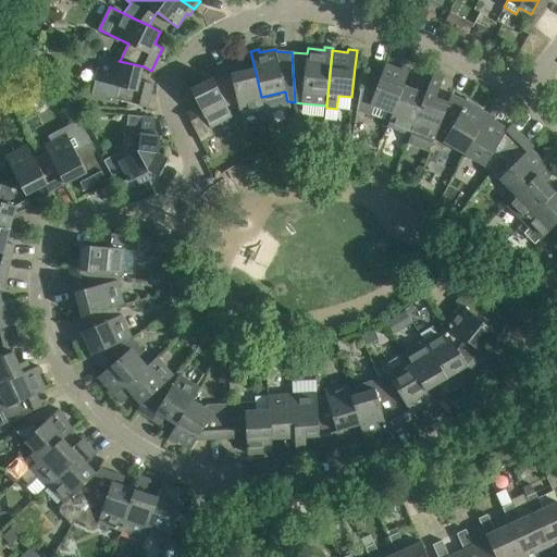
[(120,61),(101,56),(93,93),(118,99),(148,107),(153,84),(140,79),(144,66),(119,61),(120,61)]
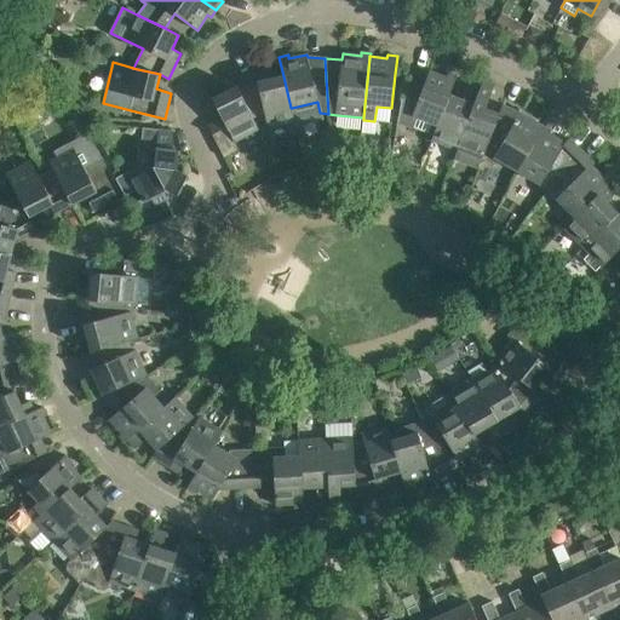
[(283,76),(282,76),(269,79),(267,70),(235,78),(237,86),(237,87),(253,119),(265,116),(268,130),(296,122),(292,108),(291,108),(283,76)]
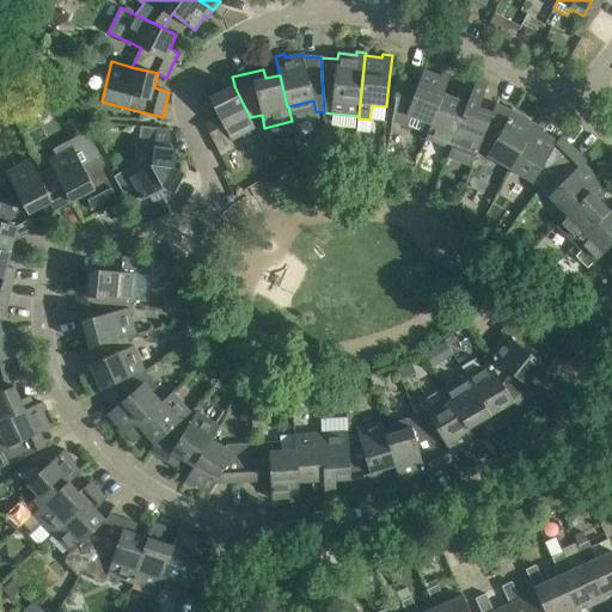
[(444,93),(444,95),(451,77),(442,73),(441,77),(423,69),(418,84),(403,78),(398,91),(393,120),(428,133),(432,124),(444,93)]
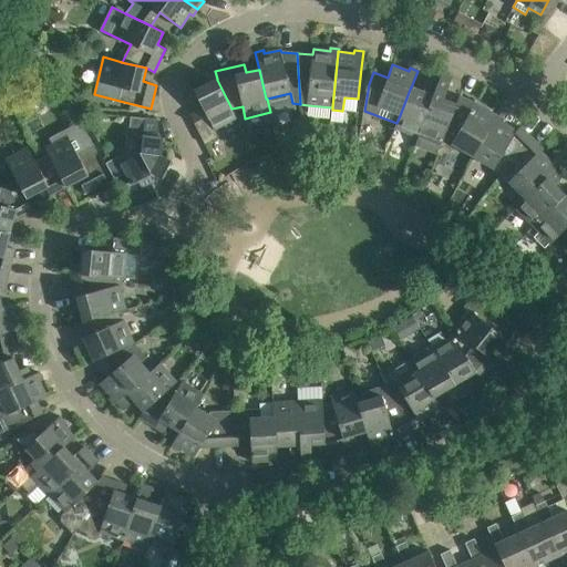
[(217,80),(217,79),(215,71),(214,71),(204,76),(207,84),(194,91),(204,109),(191,115),(205,144),(218,137),(215,130),(237,119),(232,109),(217,80)]
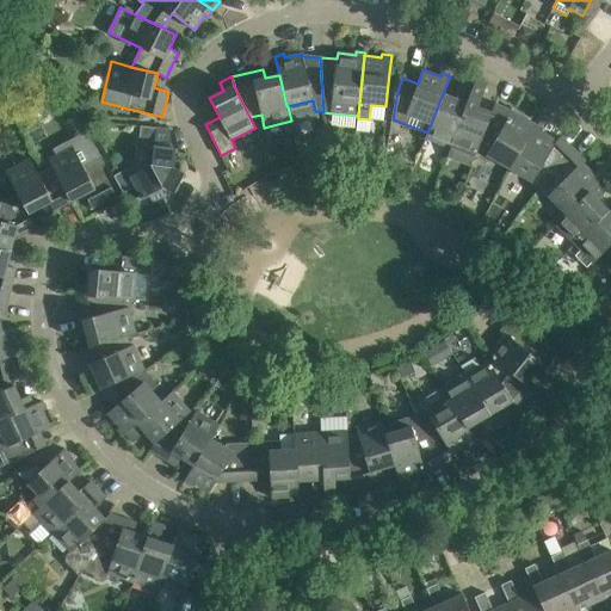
[(492,112),(477,107),(487,82),(476,79),(473,88),(450,148),(448,156),(471,165),(474,156),(475,158),(491,112),(492,113),(492,112)]
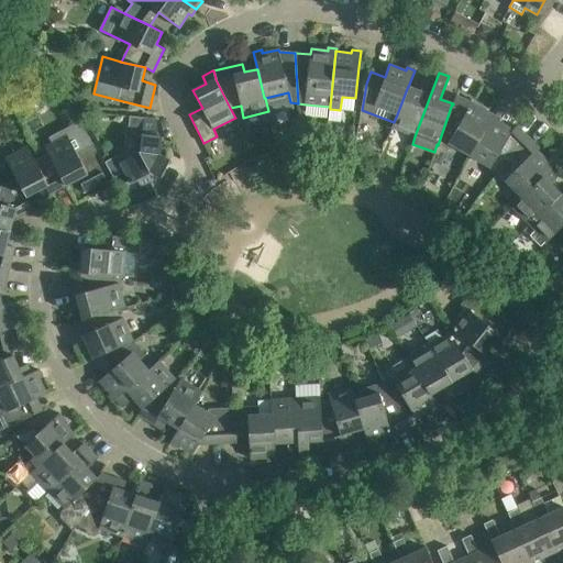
[(415,136),(435,81),(426,78),(421,91),(408,87),(408,86),(397,114),(394,122),(392,128),(415,136)]
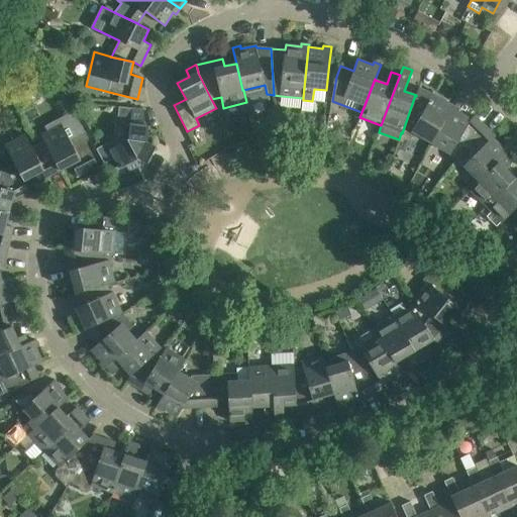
[(431,142),(453,106),(447,102),(445,104),(432,97),(433,94),(419,88),(416,95),(416,96),(415,95),(402,133),(419,139),(420,136),(431,142)]
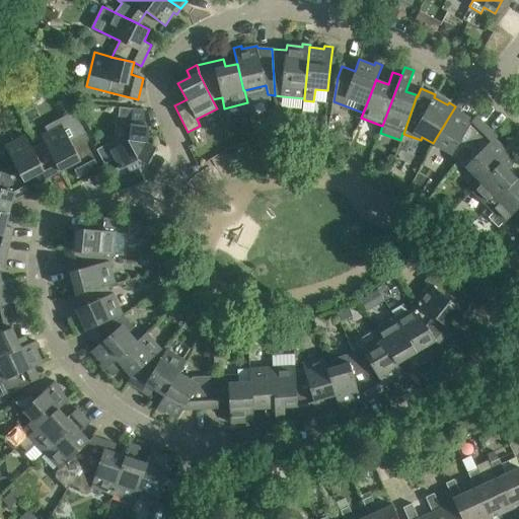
[(457,162),(487,126),(476,116),(472,120),(459,112),(461,109),(455,106),(433,143),(452,155),(451,156),(457,162)]
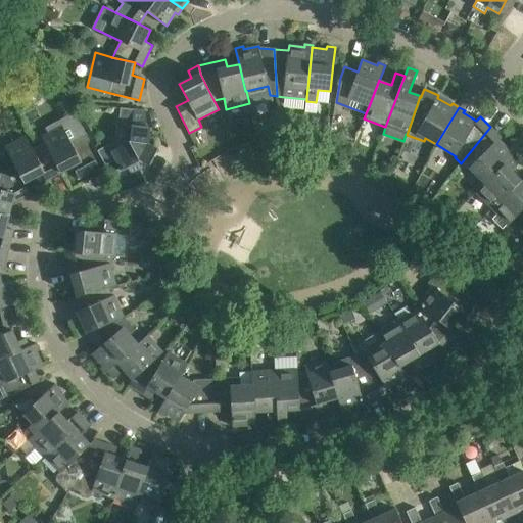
[(146,110),(127,108),(121,108),(120,123),(128,126),(132,127),(130,141),(111,150),(116,159),(120,165),(114,169),(124,186),(146,175),(139,160),(140,159),(150,164),(158,148),(149,143),(150,128),(145,127),(146,110)]
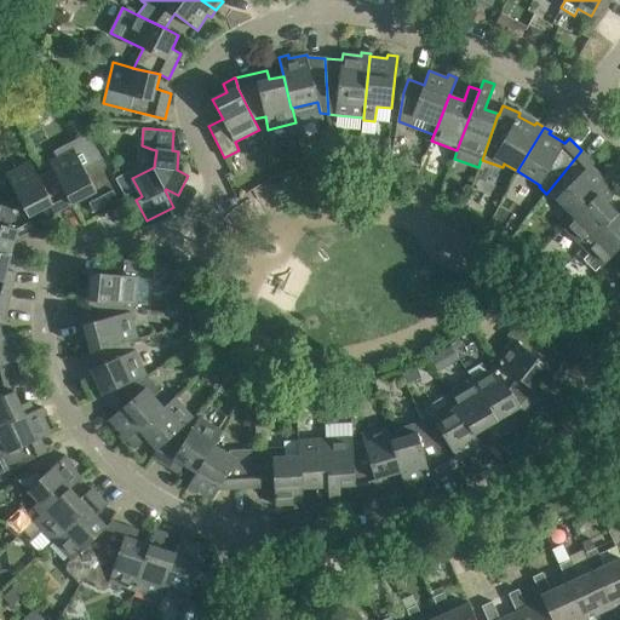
[(107,176),(99,162),(104,160),(89,131),(53,150),(57,159),(50,162),(53,168),(53,167),(73,205),(86,196),(93,211),(118,197),(107,176)]
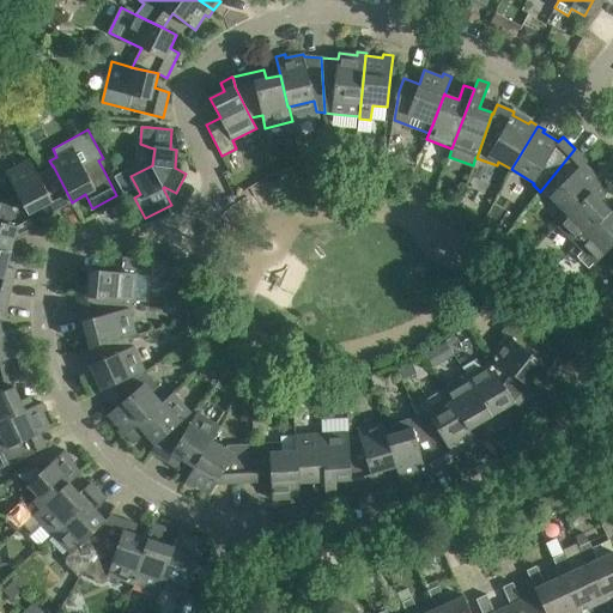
[(587,161),(575,149),(540,192),(548,199),(550,196),(569,214),(569,216),(602,182),(604,182),(606,180),(599,173),(596,175),(584,163),(587,161)]
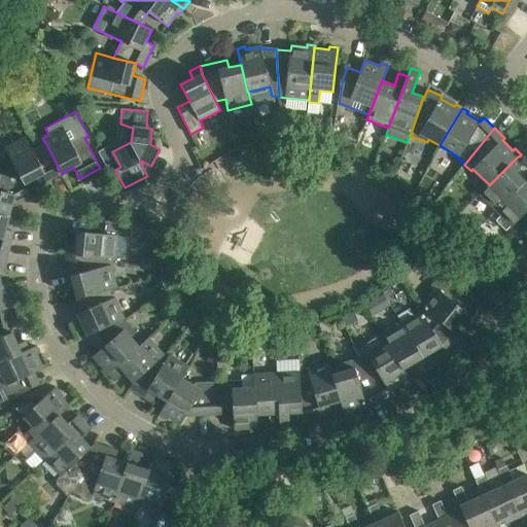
[(45,143),(41,144),(33,149),(27,137),(5,148),(15,166),(25,184),(25,183),(36,178),(40,184),(62,174),(45,142),(45,143)]
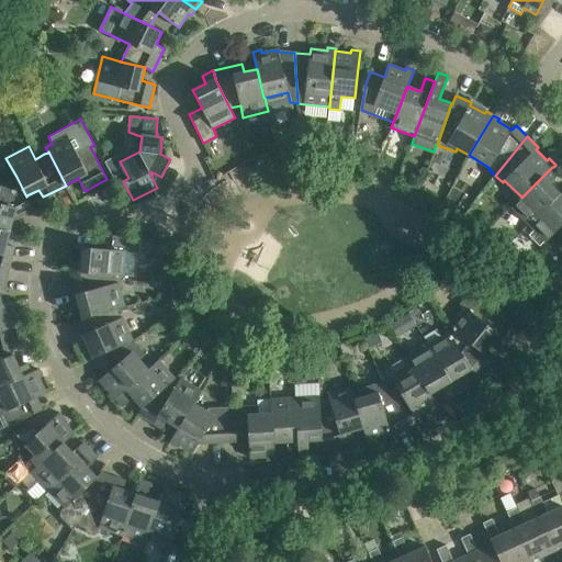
[(117,156),(105,161),(113,178),(125,171),(120,161),(117,156)]
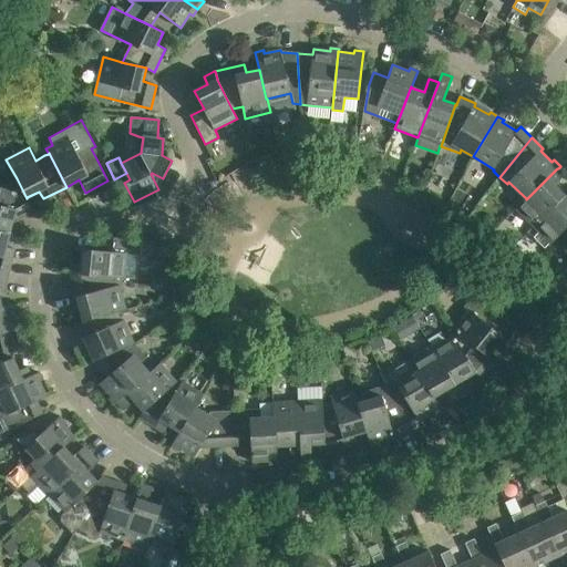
[(565,175),(558,168),(557,168),(526,199),(526,198),(516,209),(534,226),(565,195),(555,185),(565,175)]
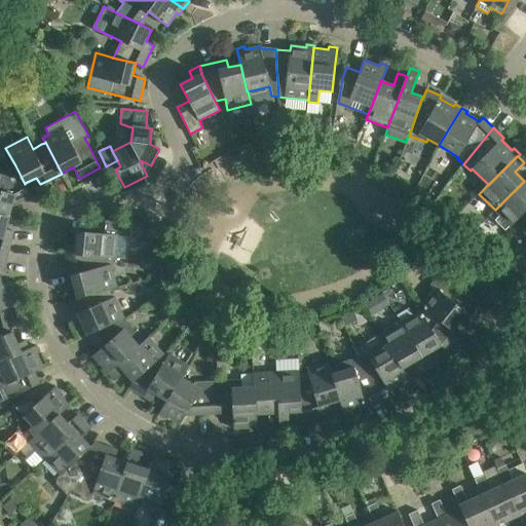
[(25,183),(25,184),(15,165),(1,173),(0,178),(0,214),(9,217),(12,203),(31,194),(25,183)]
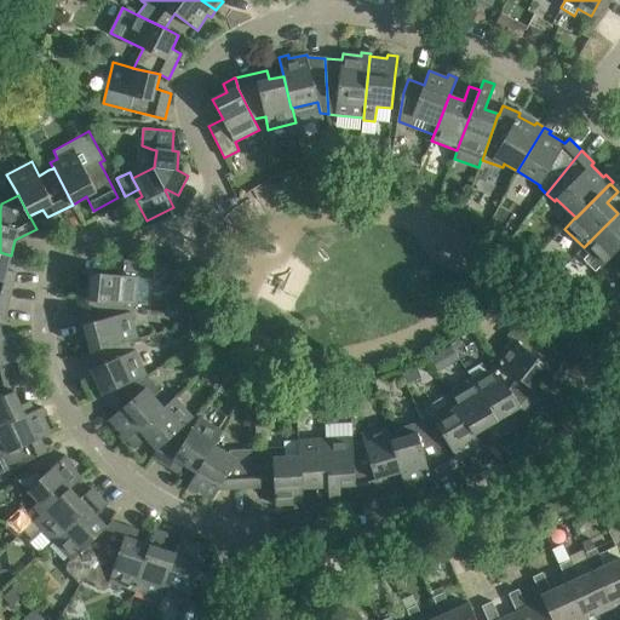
[(619,216),(618,213),(584,247),(591,254),(586,260),(597,273),(615,253),(619,247),(619,216)]
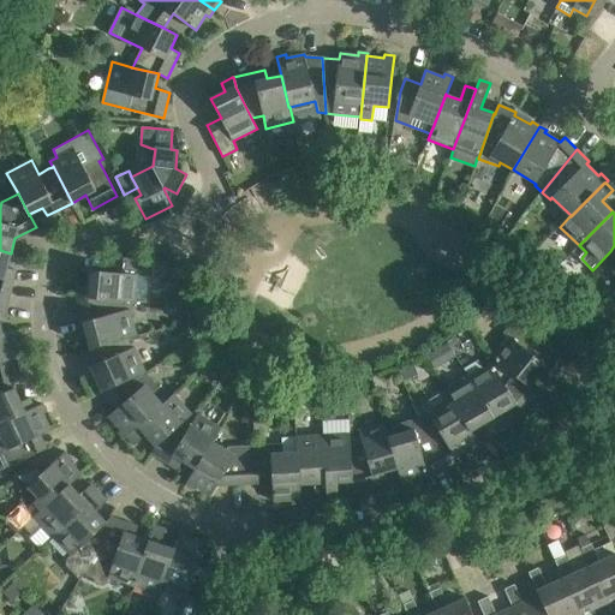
[(7,267),(11,254),(0,250),(0,294),(10,296),(17,269),(7,267)]
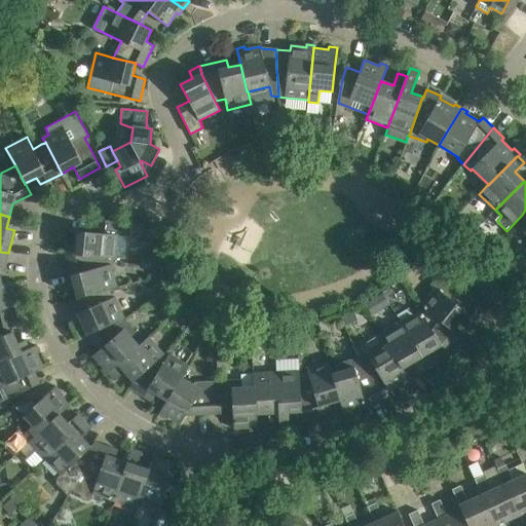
[(68,243),(67,254),(75,255),(75,254),(107,257),(107,258),(115,259),(115,257),(128,258),(130,236),(132,223),(98,220),(97,232),(77,231),(76,243),(68,243)]
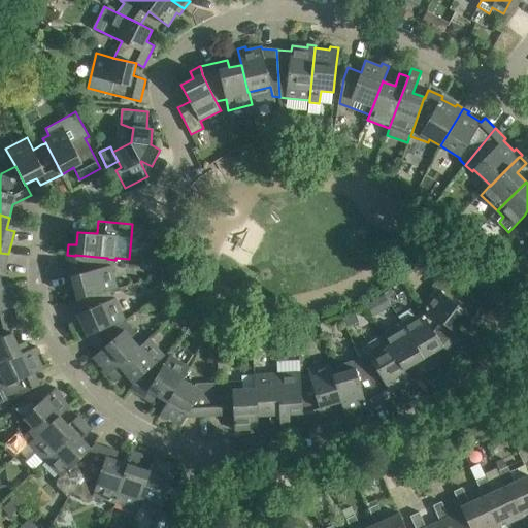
[(0,273),(3,273),(8,254),(0,253),(0,287),(2,287),(19,283),(2,286),(0,275),(0,273)]
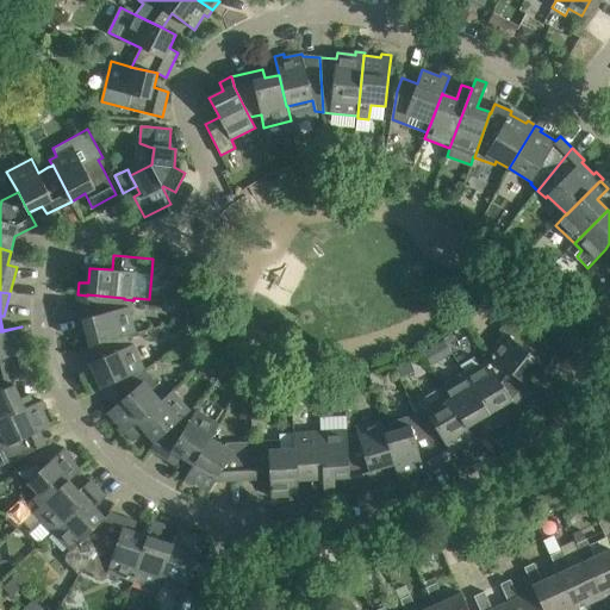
[(87,294),(87,296),(78,294),(78,296),(89,344),(89,346),(128,335),(128,336),(136,334),(129,306),(126,307),(124,299),(124,298),(87,294)]
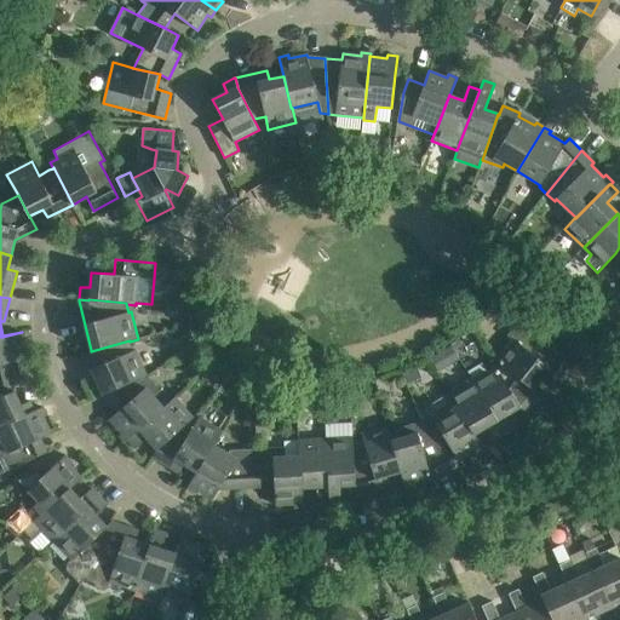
[(573,365),(546,344),(546,343),(518,321),(507,336),(512,339),(495,361),(500,363),(533,390),(533,389),(543,378),(555,388),(573,365)]
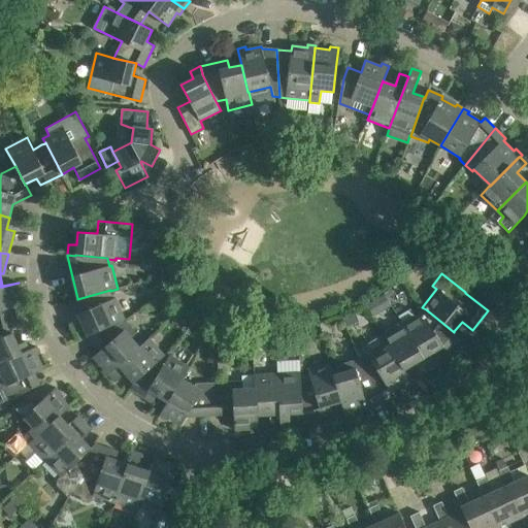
[(0,324),(10,321),(7,308),(21,306),(18,291),(20,290),(19,283),(2,287),(0,287),(0,324)]
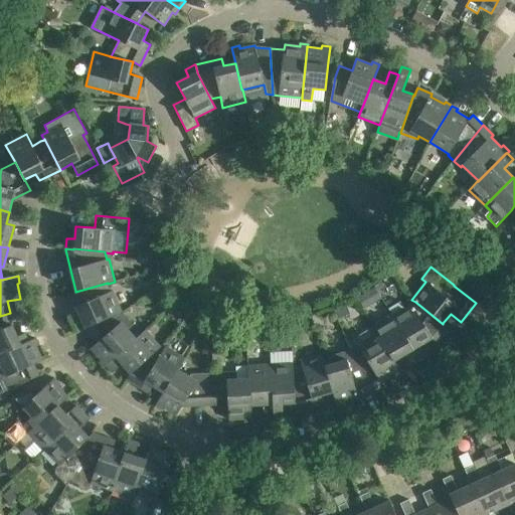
[(112,292),(108,284),(108,283),(75,292),(75,291),(70,293),(86,328),(122,312),(113,291),(112,292)]
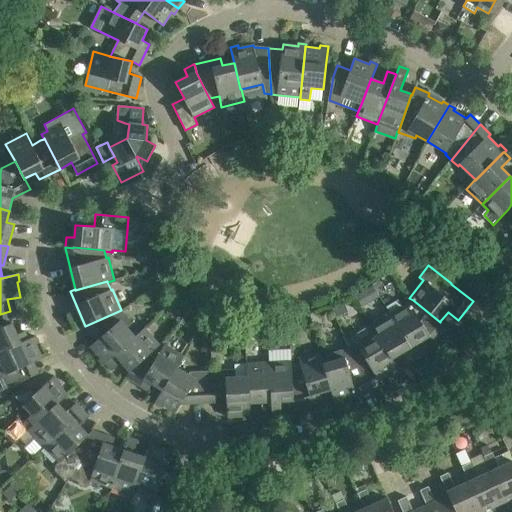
[(410,302),(402,306),(398,299),(386,306),(390,313),(417,358),(425,353),(419,342),(429,336),(435,340),(446,326),(440,321),(440,322),(413,300),(410,303),(410,302)]
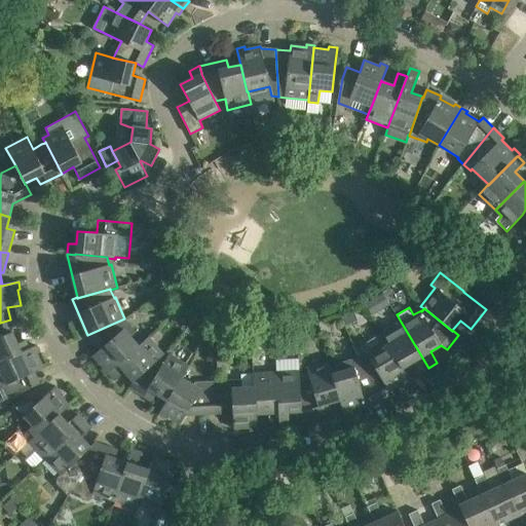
[(109,373),(139,346),(130,337),(137,332),(124,318),(87,335),(100,349),(94,355),(104,367),(102,369),(107,375),(109,373)]
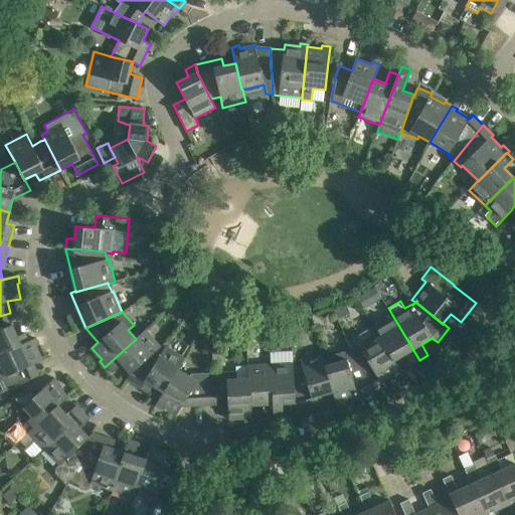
[(0,354),(29,342),(28,341),(25,333),(18,336),(12,324),(10,313),(0,316),(0,354)]
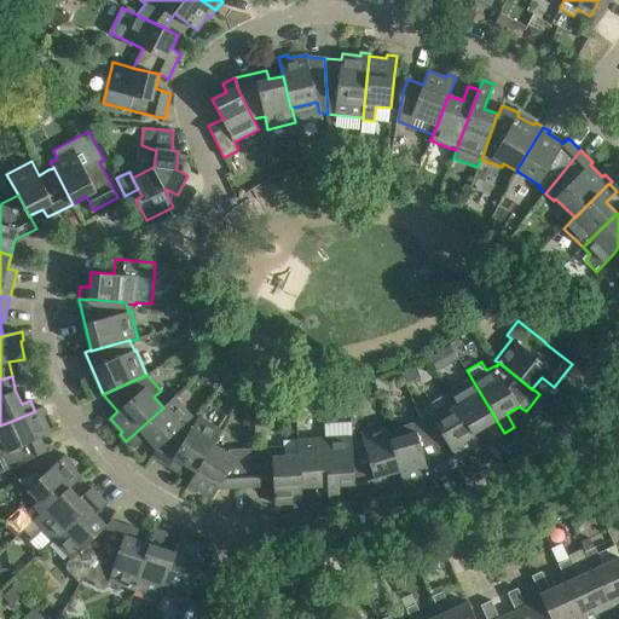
[(495,439),(504,433),(472,379),(449,393),(457,406),(473,434),(474,433),(486,426),(495,439)]
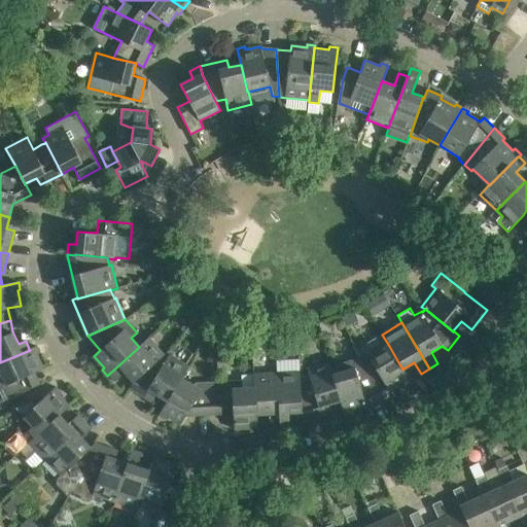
[(189,326),(185,331),(194,337),(197,330),(189,326)]
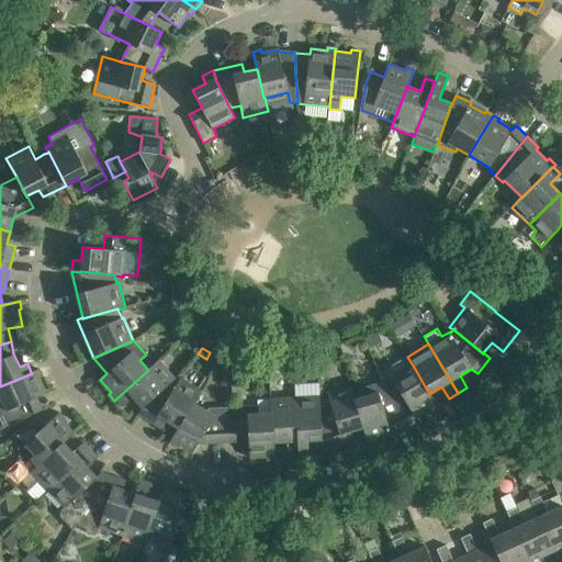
[(254,357),(237,358),(238,373),(255,373),(254,357)]
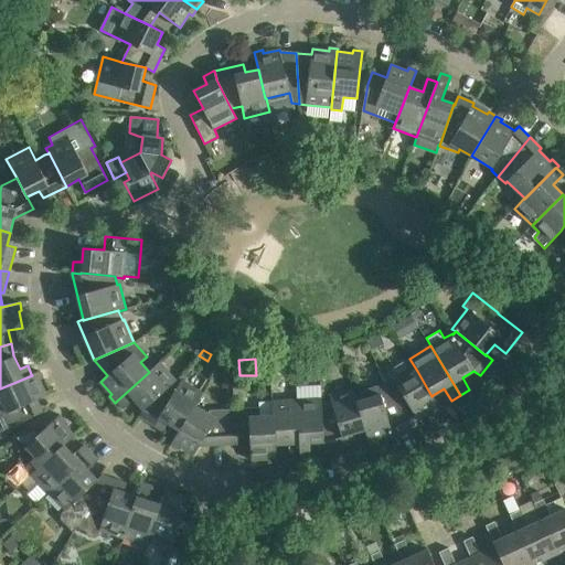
[(144,409),(176,381),(160,362),(149,372),(117,401),(124,408),(135,400),(144,409)]
